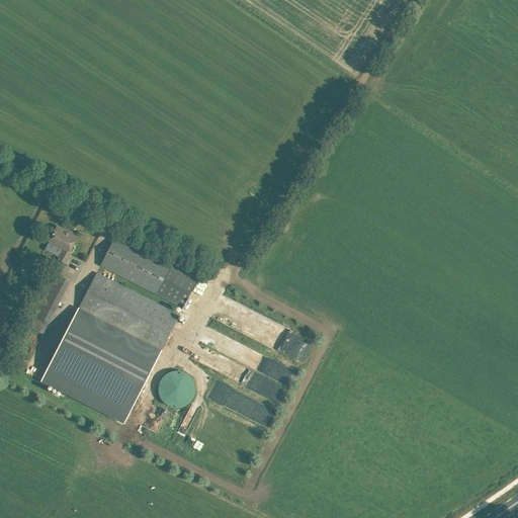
[(48,243),(61,250),(56,260),(65,265),(70,257),(67,255),(77,236),(70,232),(69,234),(57,227),(52,236),(48,243)]
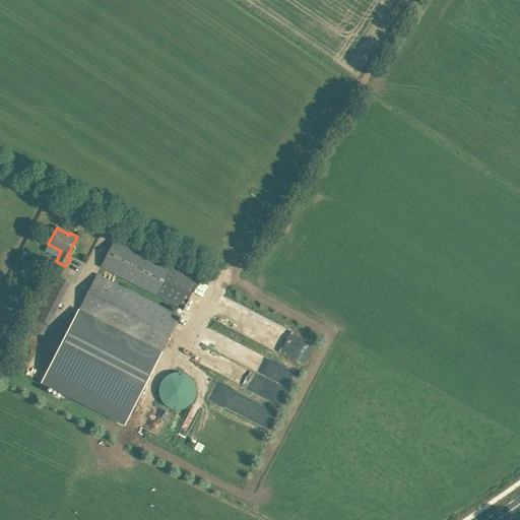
[(115,241),(101,267),(183,309),(197,282),(115,241)]
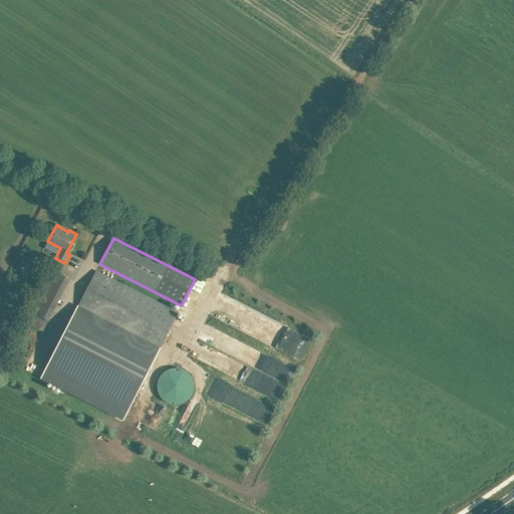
[(41,286),(60,296),(68,281),(49,271),(41,286)]
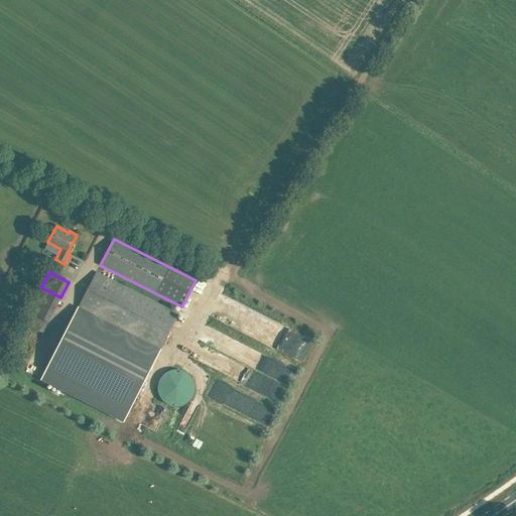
[(178,314),(97,273),(79,309),(160,350),(178,314)]
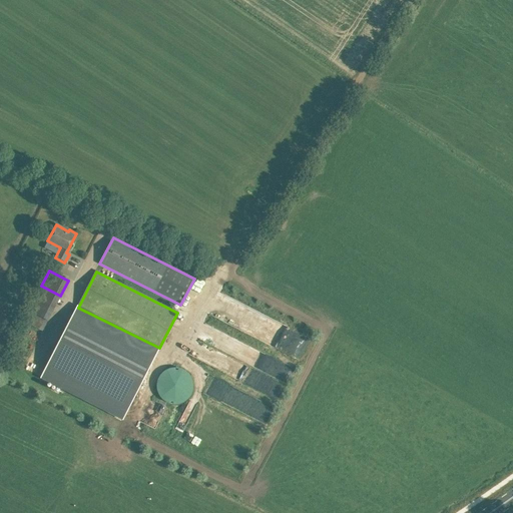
[(305,355),(313,334),(217,296),(208,317),(305,355)]
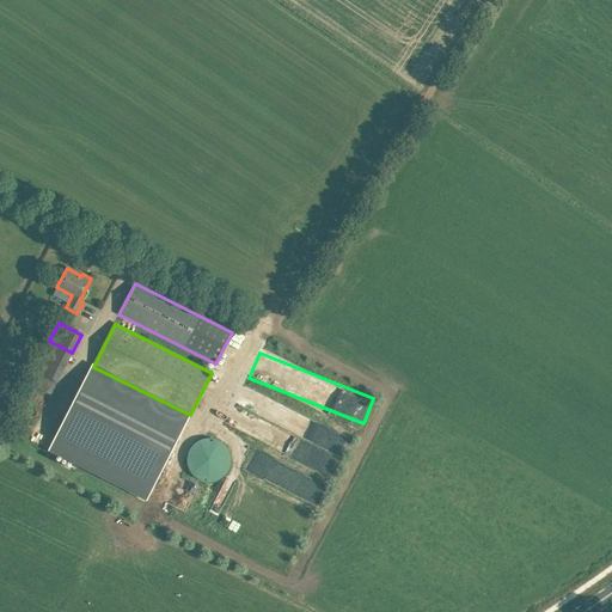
[(190,415),(93,367),(49,453),(146,502),(190,415)]
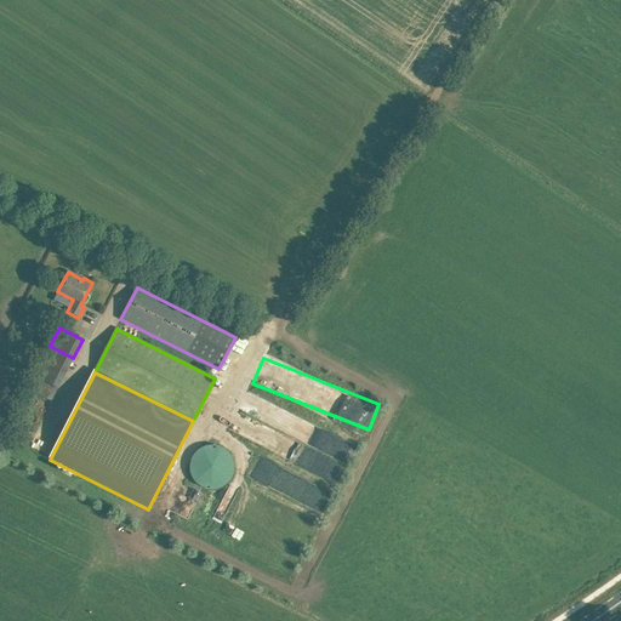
[(200,486),(209,490),(215,490),(222,488),(228,483),(233,476),(234,469),(233,461),(229,455),(224,450),(217,446),(209,446),(203,448),(197,453),(192,457),(189,465),(189,471),(191,476),(194,483),(200,486)]
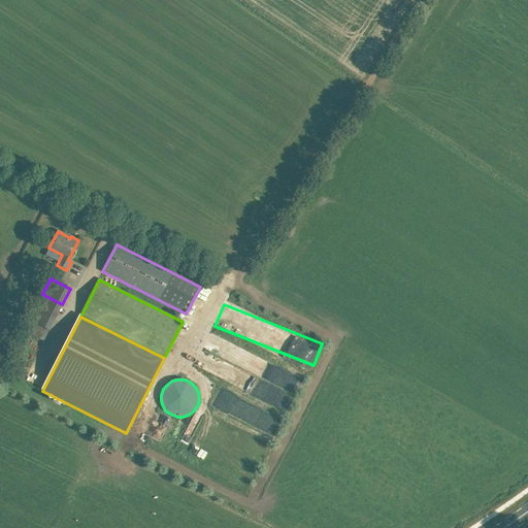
[(187,442),(195,427),(190,424),(182,440),(187,442)]
